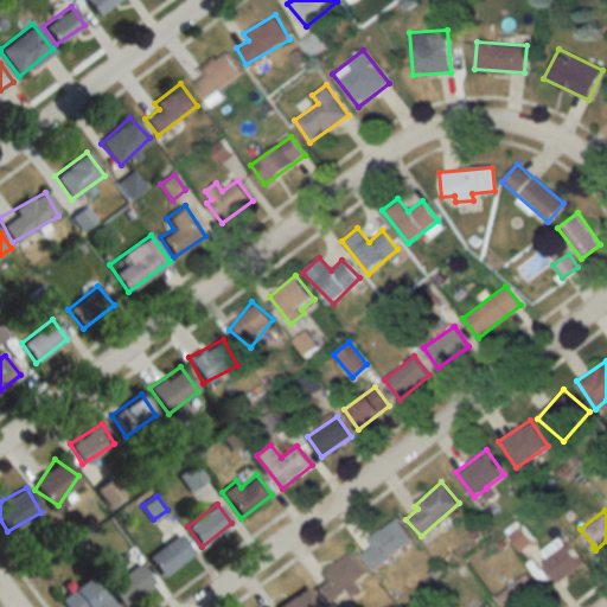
[(371,545),(360,554),(374,570),(414,540),(397,517),(366,540),(371,545)]
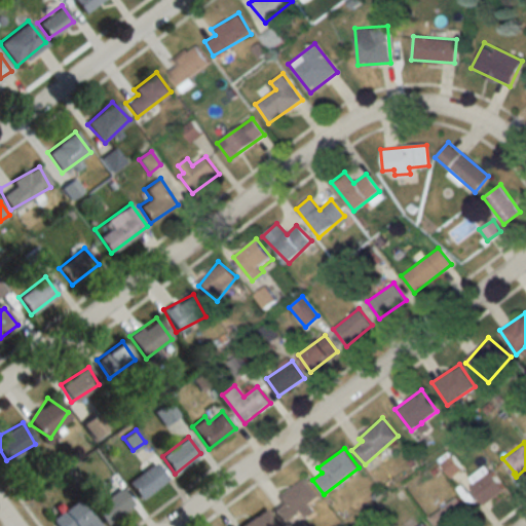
[(166,479),(154,462),(127,483),(141,498),(166,479)]
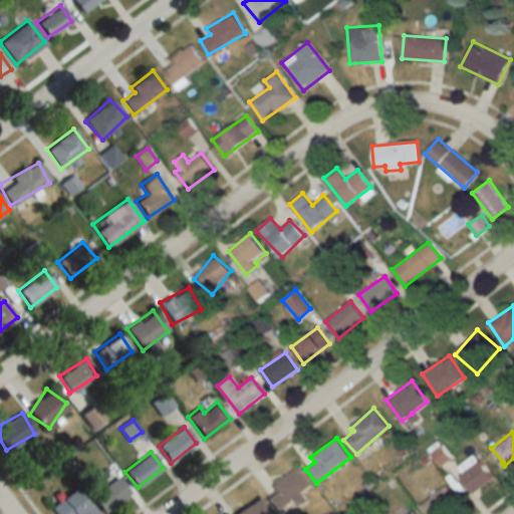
[(493,478),(474,455),(456,469),(474,493),(493,478)]
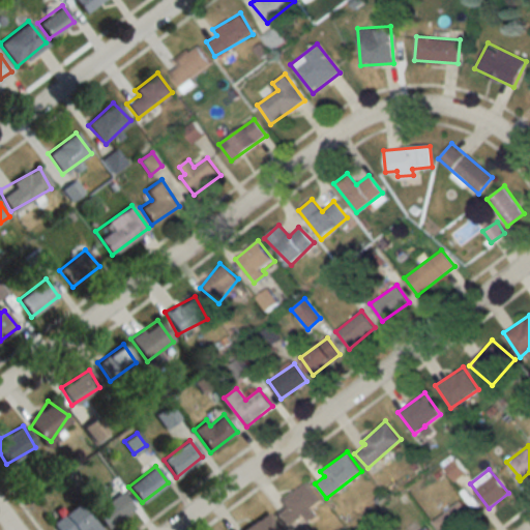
[(291,529),(315,516),(310,507),(320,501),(308,481),(278,499),(284,507),(275,512),(286,529),(291,529)]
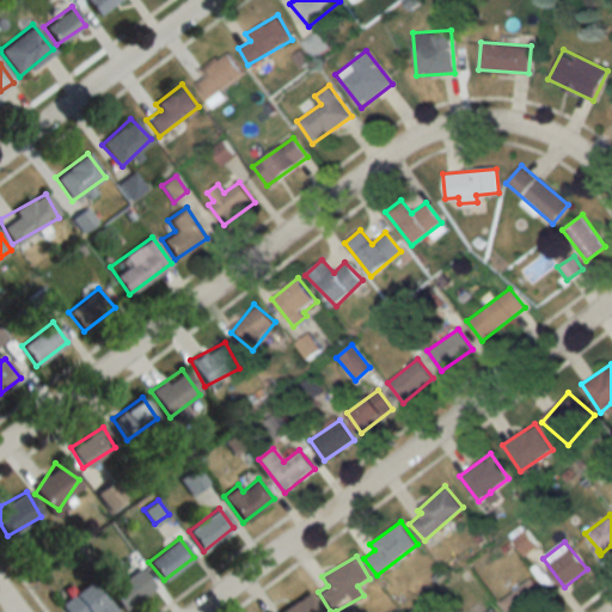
[(123,610),(154,588),(139,568),(109,591),(123,610)]
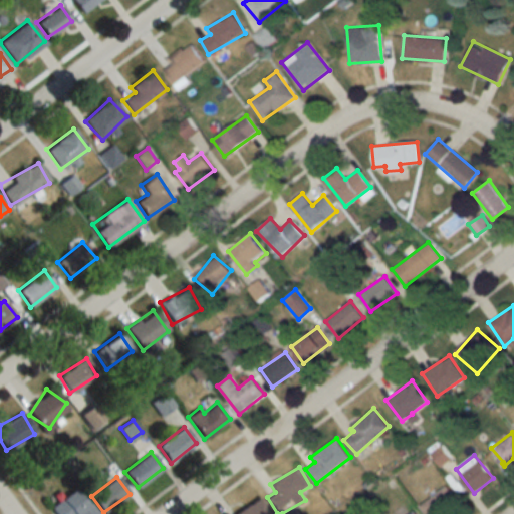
[(419,505),(424,513),(444,513),(460,504),(448,486),(419,505)]
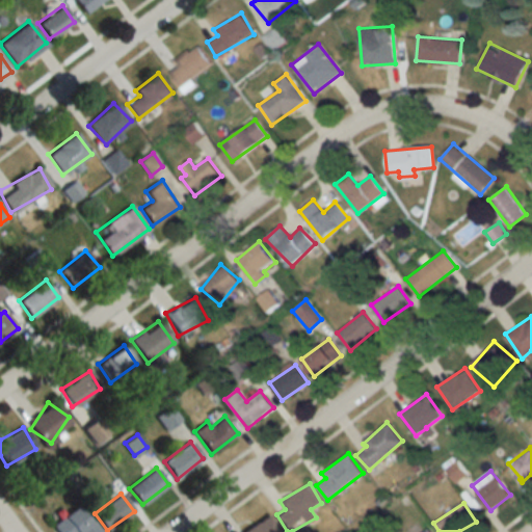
[(99,531),(78,504),(52,525),(57,531),(99,531)]
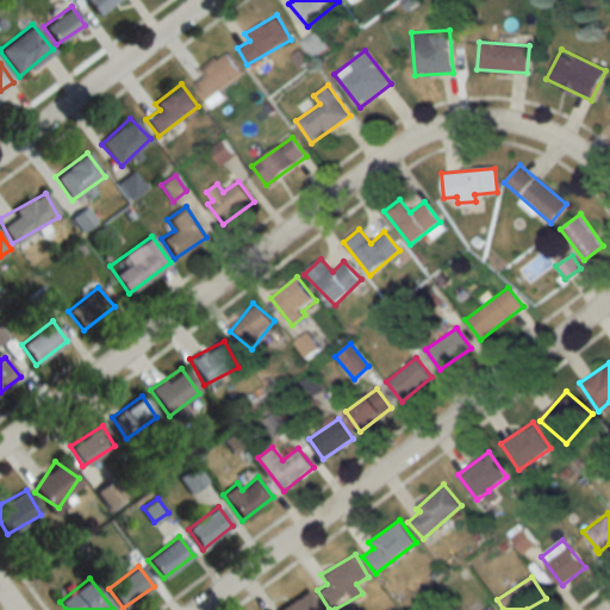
[(321,609),(307,590),(277,609),(321,609)]
